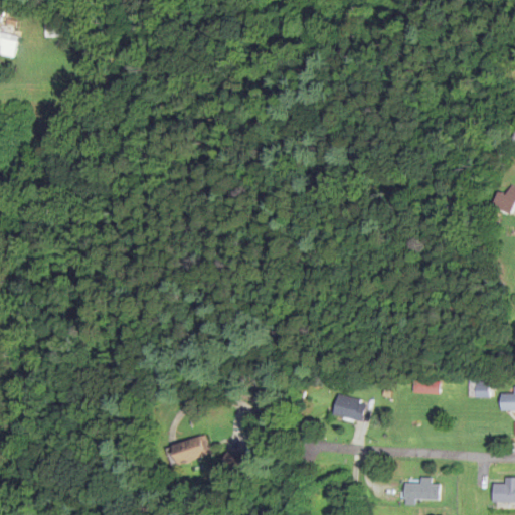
[(58,38),(58,20),(44,20),(44,38),(58,38)]
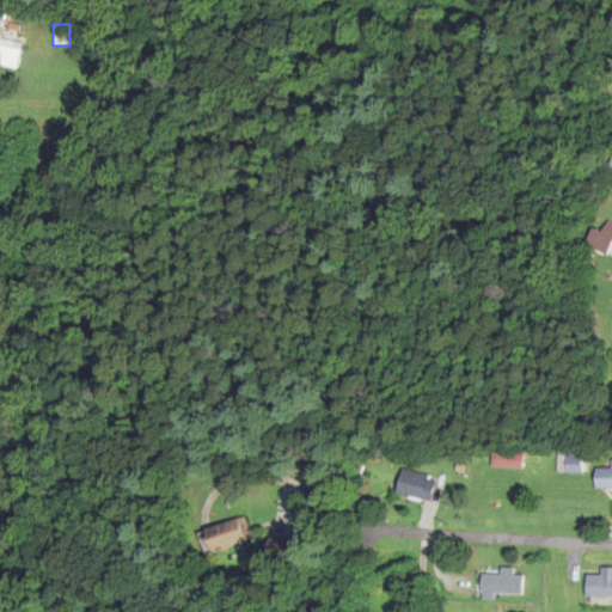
[(0,68),(17,71),(22,42),(0,37),(0,68)]
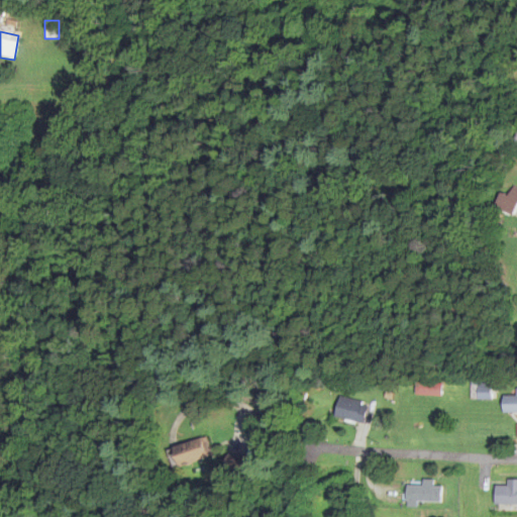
[(501,194),(494,208),(513,218),(516,209),(516,189),(514,188),(508,198),(501,194)]
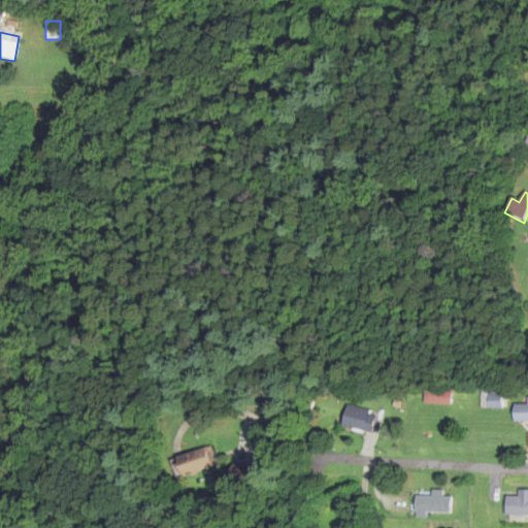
[(502,390),(481,390),(481,410),(502,410),(502,390)]
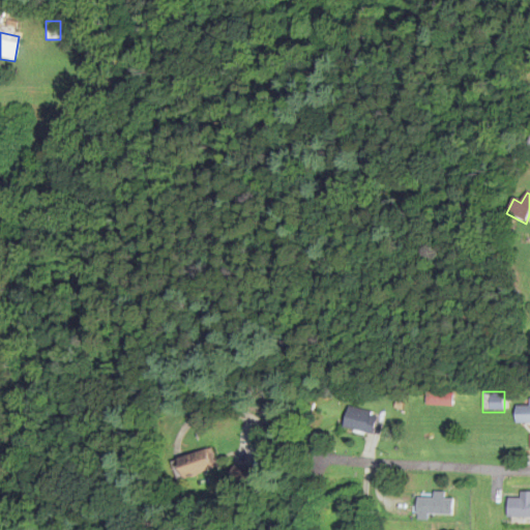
[(452,394),(427,394),(427,407),(452,407),(452,394)]
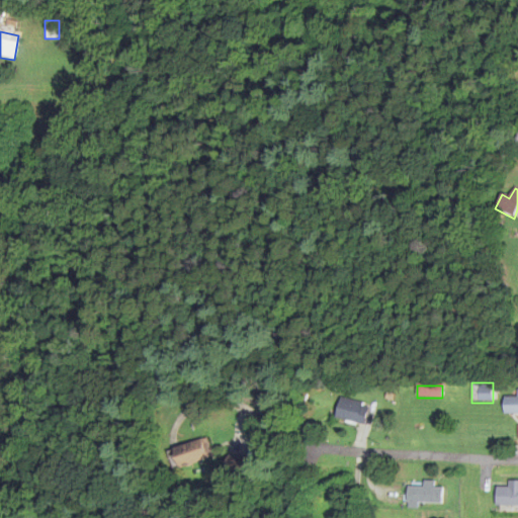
[(367,409),(340,399),(333,418),(360,428),(367,409)]
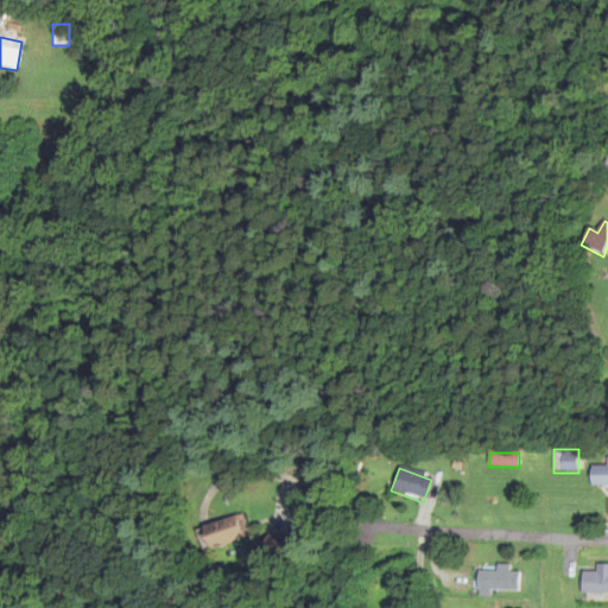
[(202,553),(248,540),(241,518),(196,530),(202,553)]
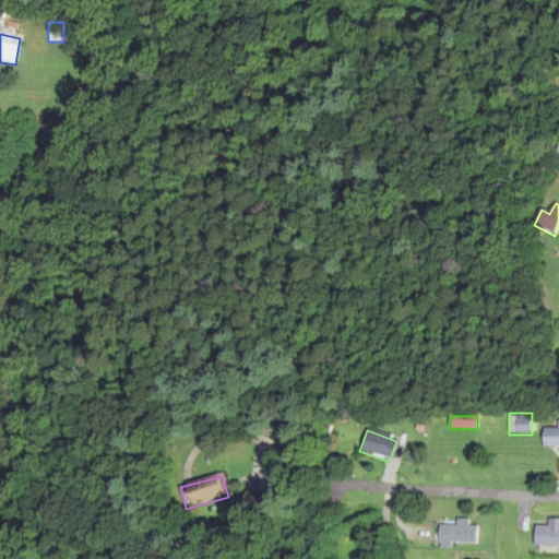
[(467,527),(467,521),(456,521),(455,527),(439,527),(438,548),(450,549),(451,545),(476,546),(477,528),(467,527)]
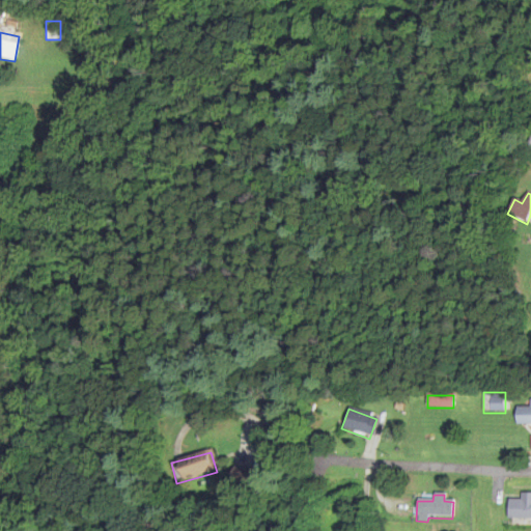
[(510,520),(530,520),(530,499),(510,499),(510,520)]
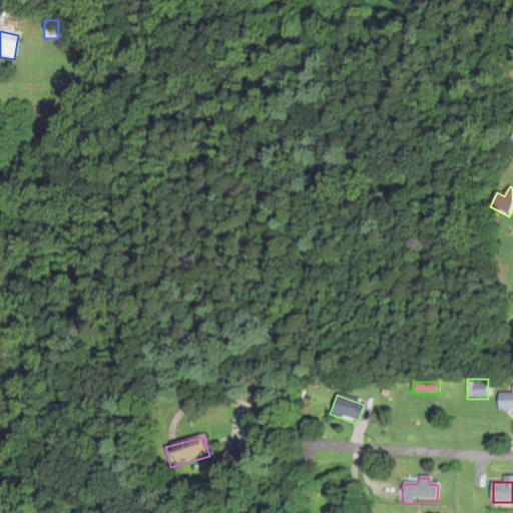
All buildings are outlined.
